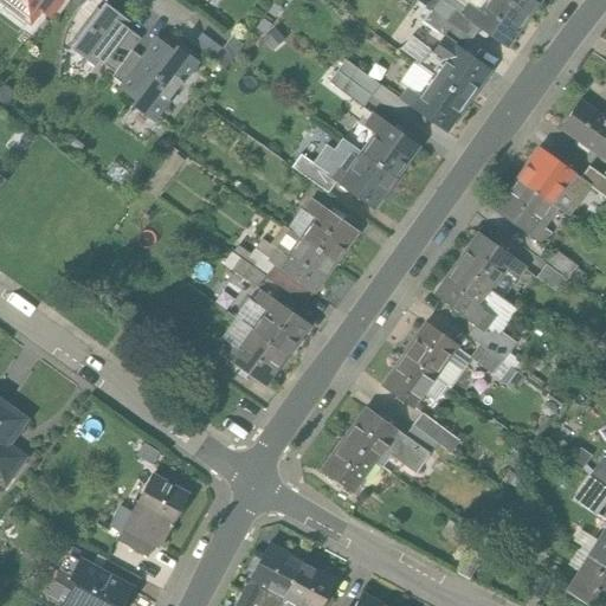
[(0,0),(1,1),(13,1),(33,17),(38,11),(45,0),(0,0)]
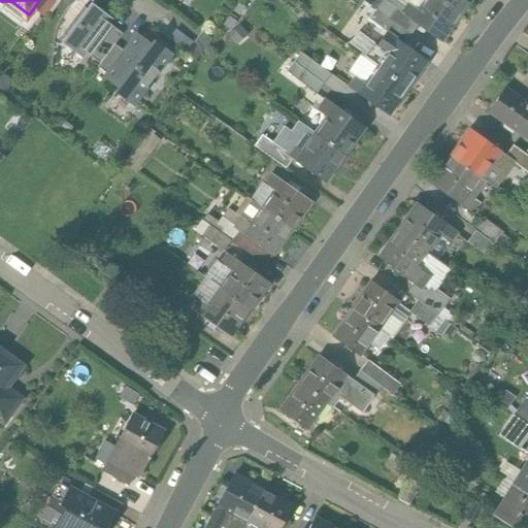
[(39,0),(33,9),(44,19),(58,0),(39,0)]
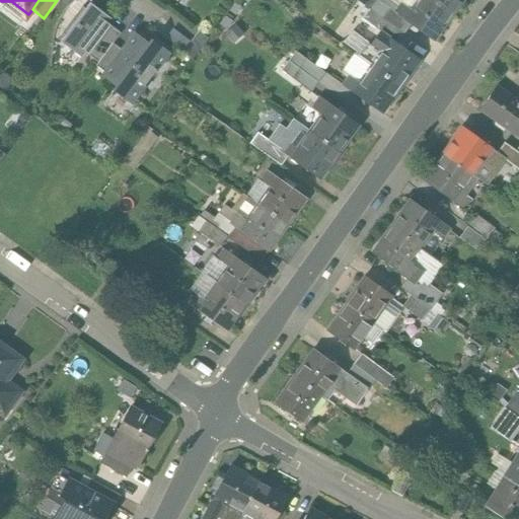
[(55,28),(52,44),(70,50),(82,59),(86,55),(88,57),(110,27),(108,25),(112,20),(95,8),(90,0),(74,0),(73,1),(62,13),(55,28)]
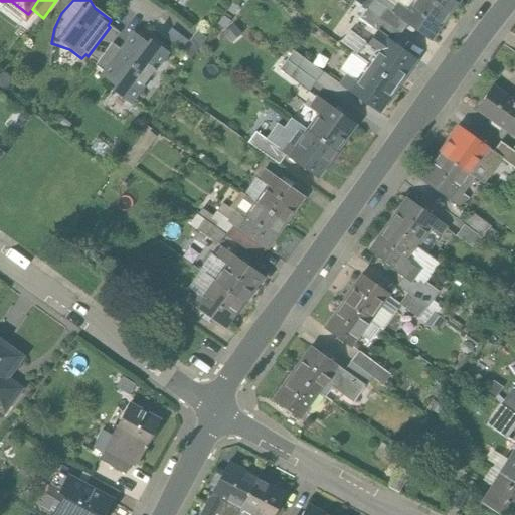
[(415,0),(407,11),(401,21),(431,41),(449,15),(427,0),(415,0)]
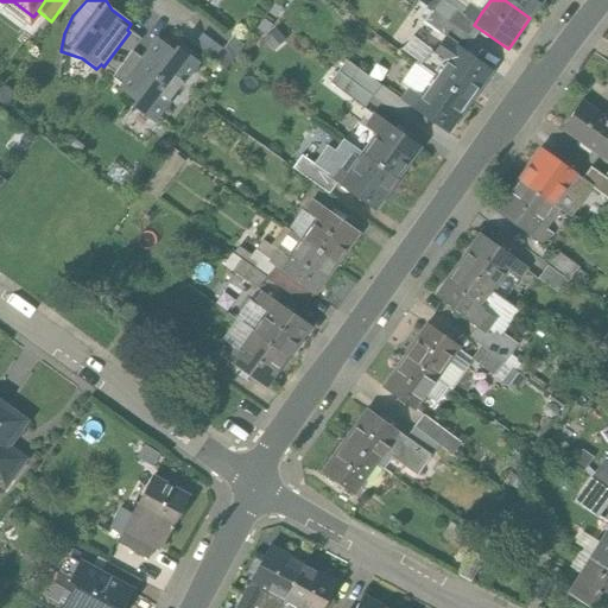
[(542,0),(505,0),(530,18),(542,0)]
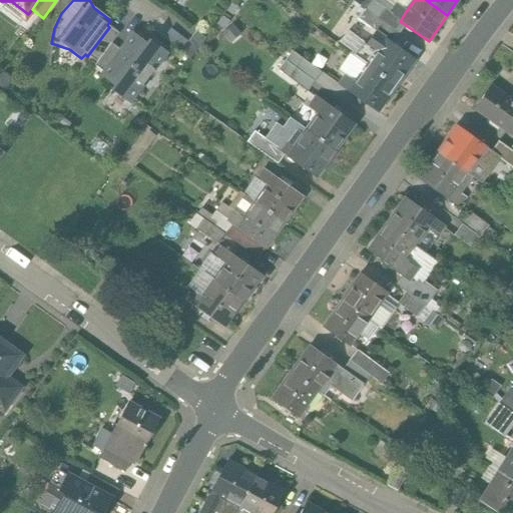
[(406,11),(397,4),(390,14),(400,21),(406,11)]
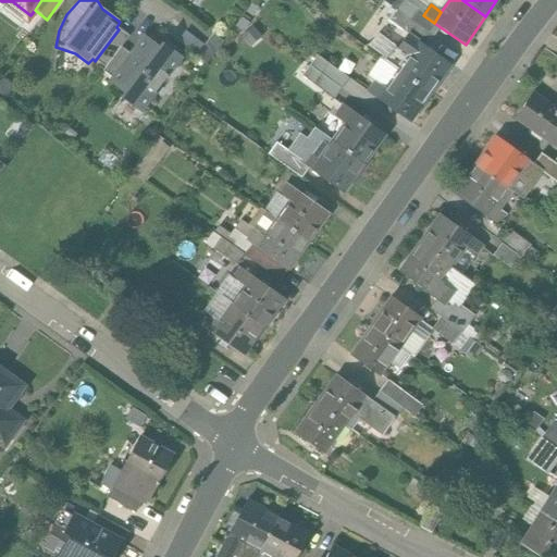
[(433,37),(410,22),(403,32),(409,36),(425,48),(433,37)]
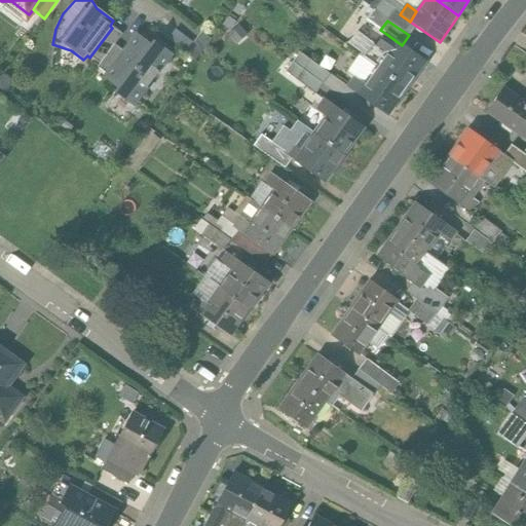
[(112,28),(89,58),(100,65),(115,45),(122,35),(112,28)]
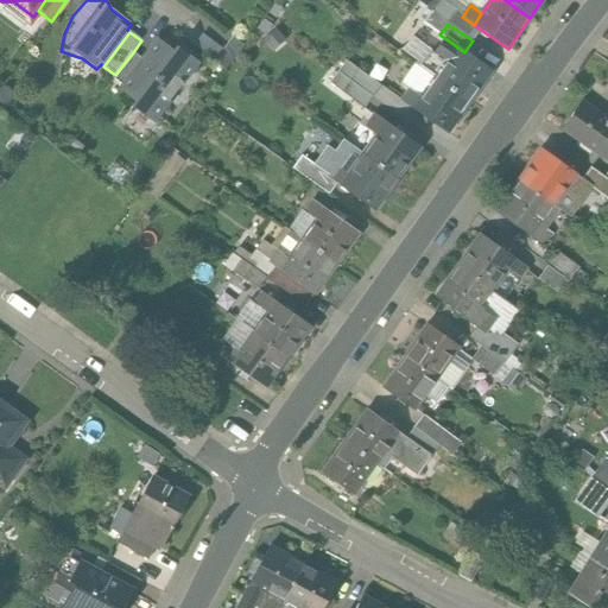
[(244,46),(233,38),(225,49),(235,57),(244,46)]
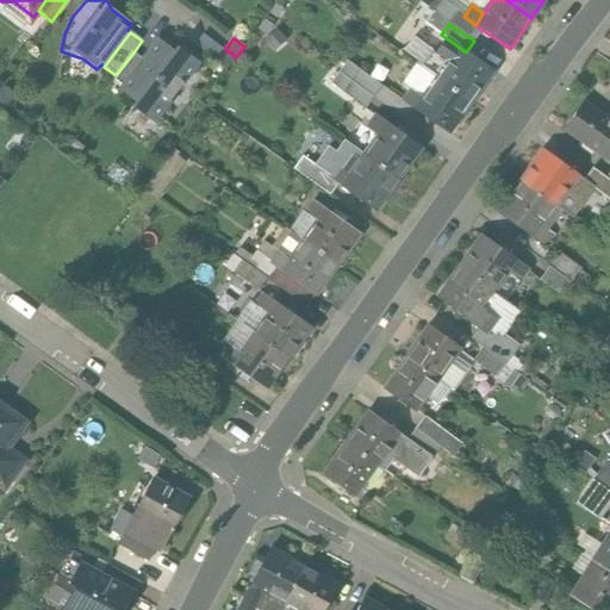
[(466,53),(448,39),(436,56),(447,63),(436,79),(472,104),(493,73),(466,53)]
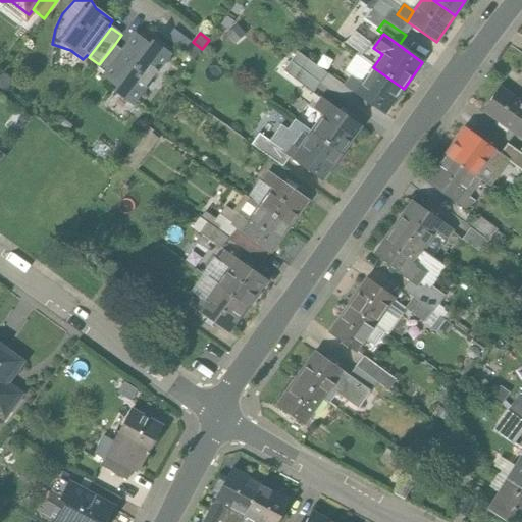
[(106,74),(105,76),(118,87),(114,91),(132,104),(168,55),(152,42),(149,46),(136,36),(123,52),(106,74)]
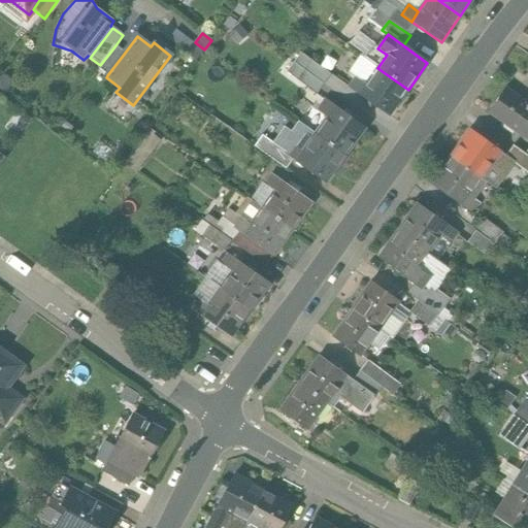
[(100,65),(98,68),(107,75),(125,53),(116,45),(100,65)]
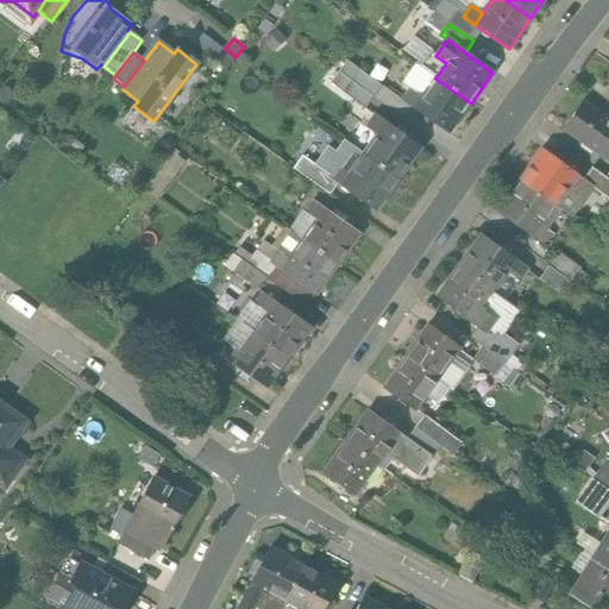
[(363,107),(382,83),(349,57),(331,81),(363,107)]
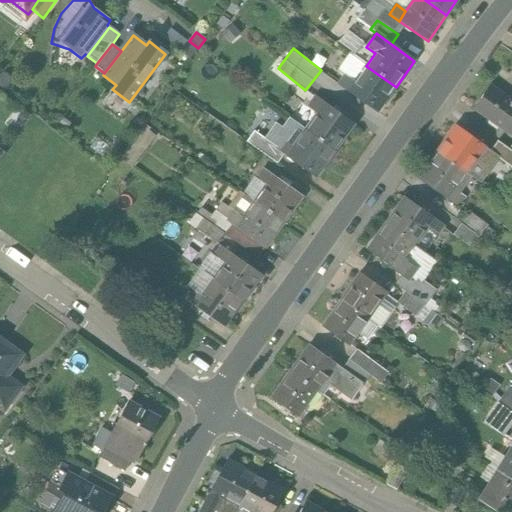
[(355,82),(348,92),(377,113),(396,87),(366,66),(355,82)]
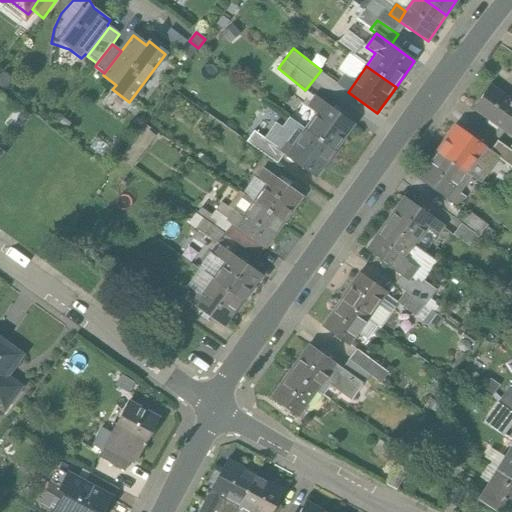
[(355,82),(346,75),(339,85),(348,92),(355,82)]
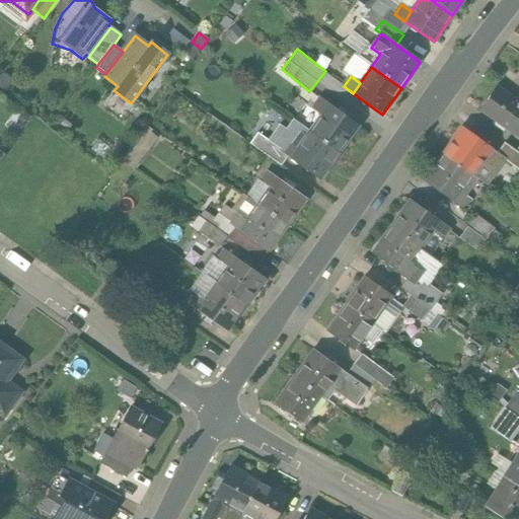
[(518,102),(496,86),(478,112),(518,139),(518,102)]
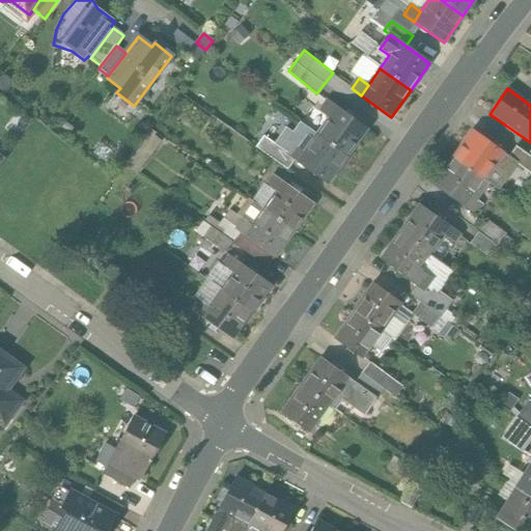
[(326,101),(318,112),(328,118),(336,108),(326,101)]
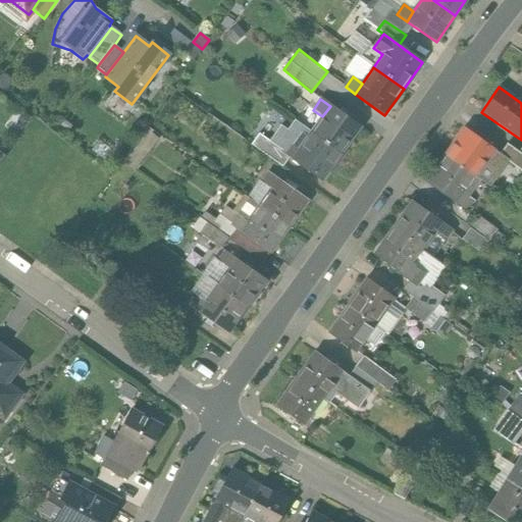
[(322,116),(311,133),(341,154),(360,127),(330,106),(322,116)]
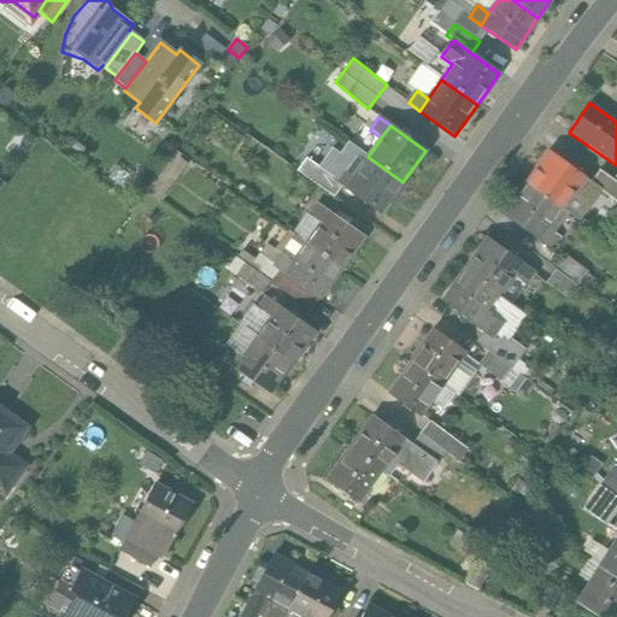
[(550,154),(528,186),(562,210),(575,191),(588,199),(597,187),(550,154)]
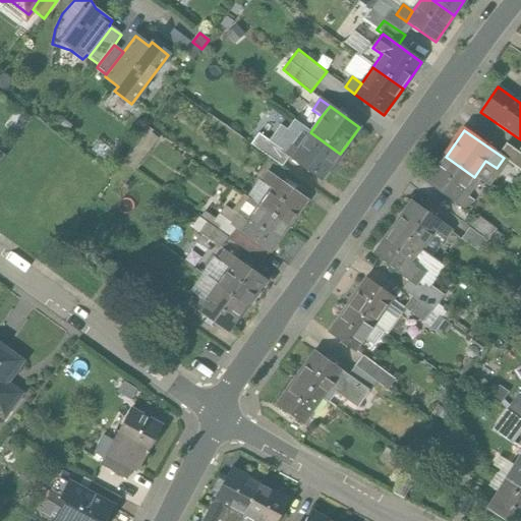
[(340,154),(310,132),(299,149),(292,159),(322,180),(340,154)]
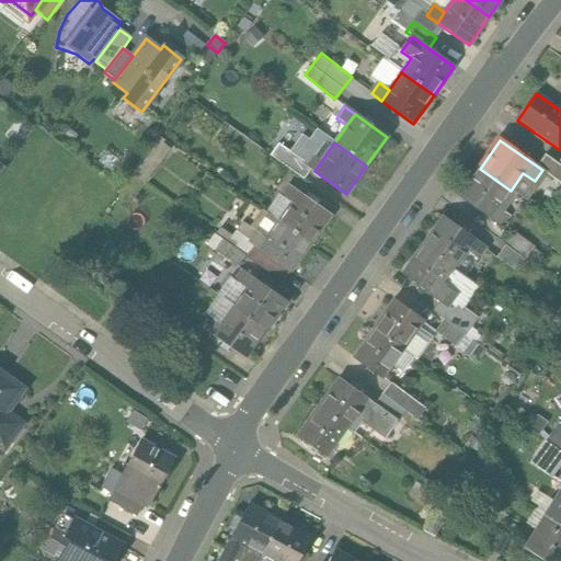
[(311,153),(304,163),(315,171),(322,160),(311,153)]
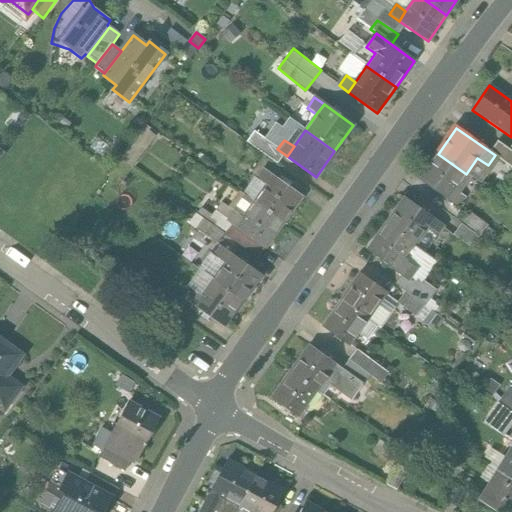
[(466,174),(438,154),(420,179),(458,207),(465,197),(455,190),(466,174)]
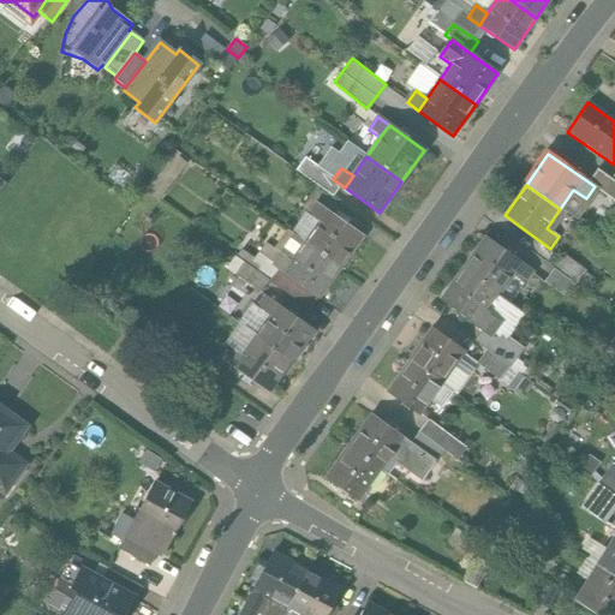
[(316,203),(308,215),(318,224),(327,212),(316,203)]
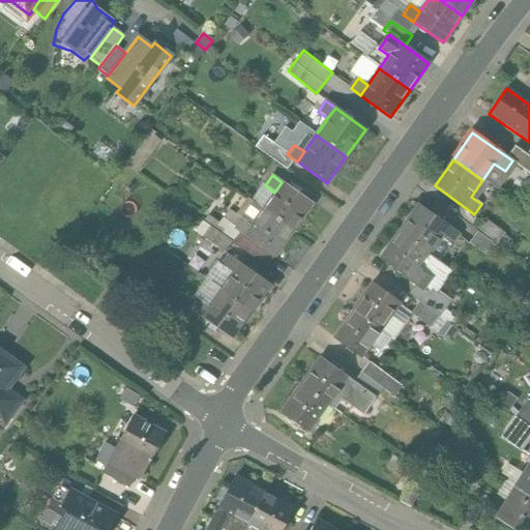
[(274,193),(263,209),(293,231),(313,204),(282,182),(274,193)]
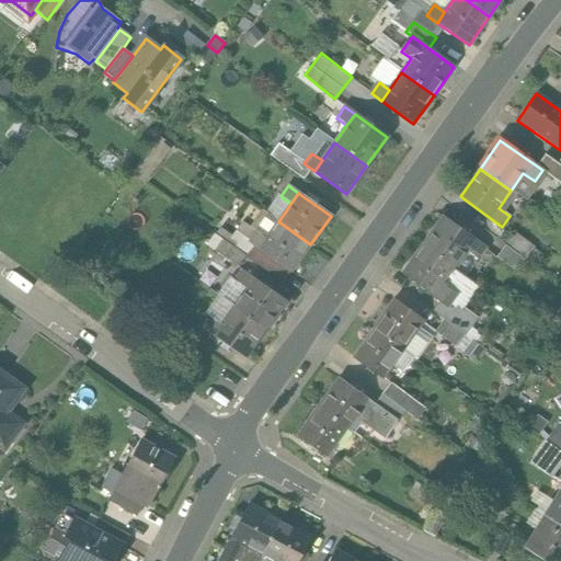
[(487,250),(444,219),(424,247),(455,268),(467,252),(478,261),(487,250)]
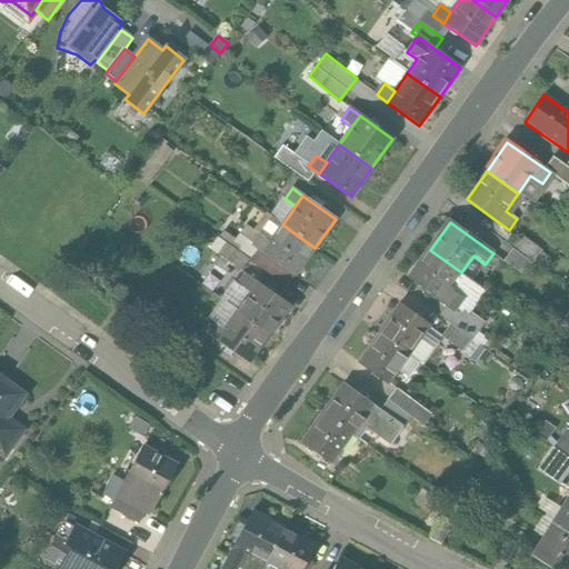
[(269,243),(262,253),(269,259),(295,277),(315,248),(282,225),(269,243)]
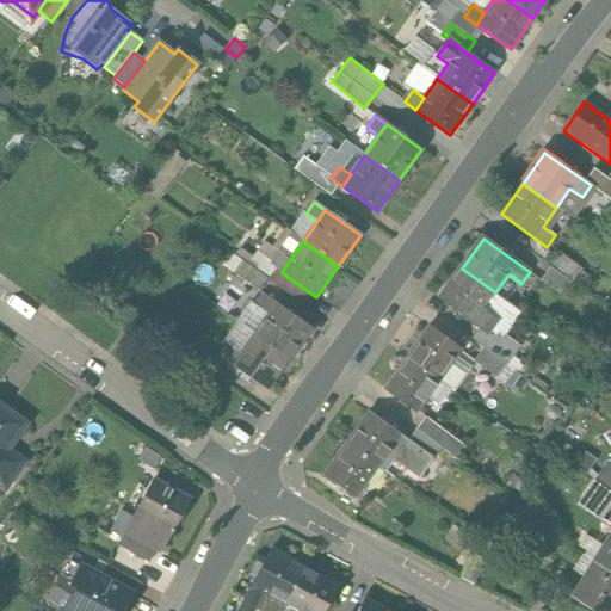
[(278,253),(271,264),(265,260),(255,272),(267,281),(282,290),(289,278),(282,272),(289,261),(278,253)]
